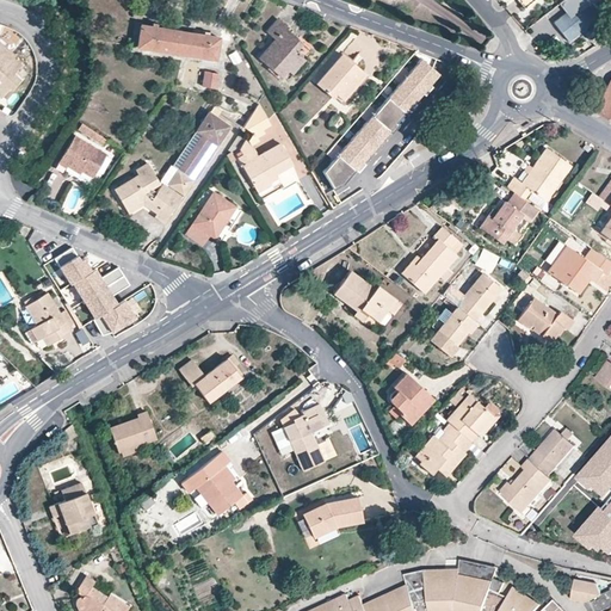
[(590,1),(588,0),(582,0),(567,12),(554,23),(569,41),(582,31),(594,22),(602,16),(590,1)]
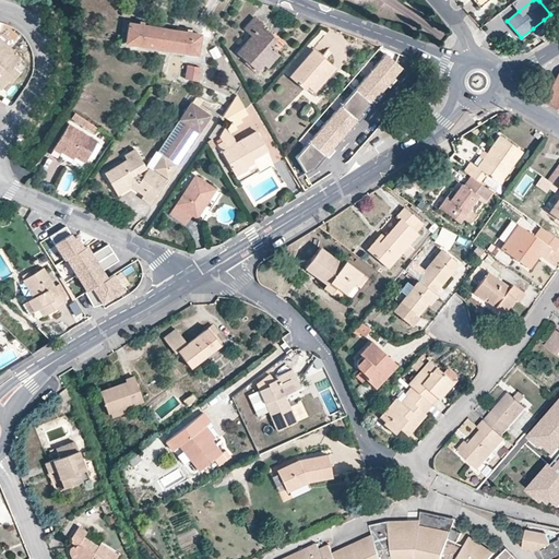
[(514,0),(511,2),(519,11),(533,0),(538,0),(539,1),(539,0),(514,0)]
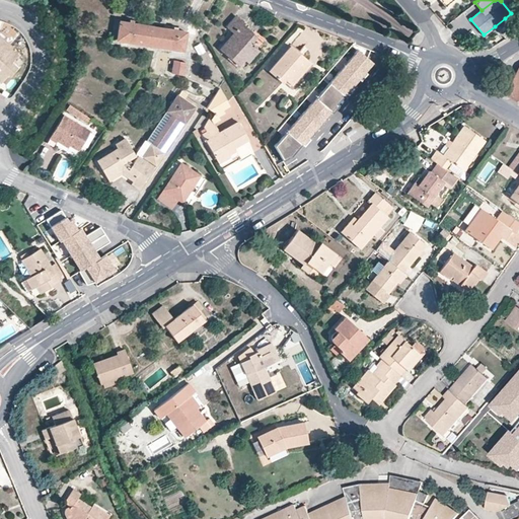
[(244,60),(256,48),(252,44),(247,40),(252,33),(252,32),(242,24),(243,22),(236,16),(226,26),(232,32),(218,48),(239,67),(244,60)]
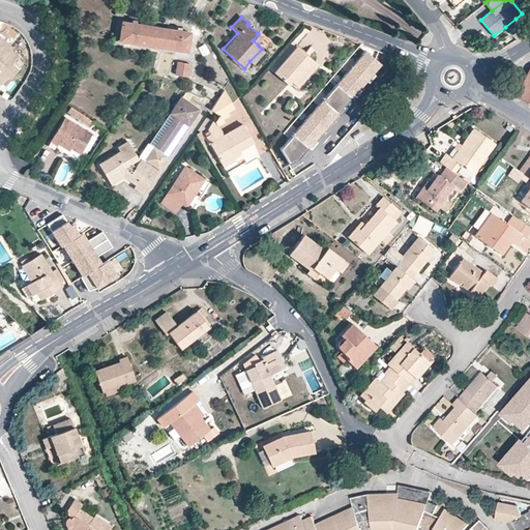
[(516,19),(505,27),(511,34),(522,27),(516,19)]
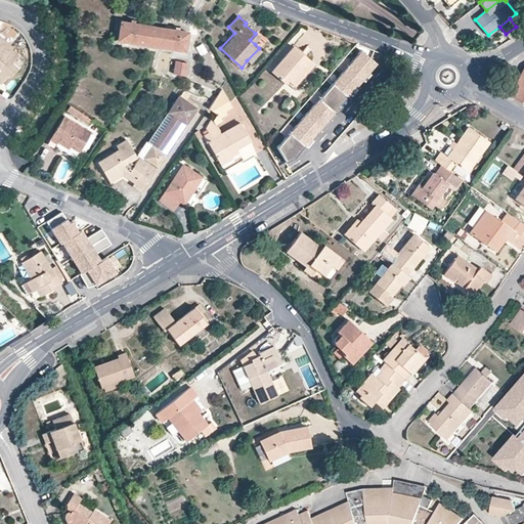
[(130,23),(120,20),(117,40),(151,46),(155,27),(134,23),(130,23)]
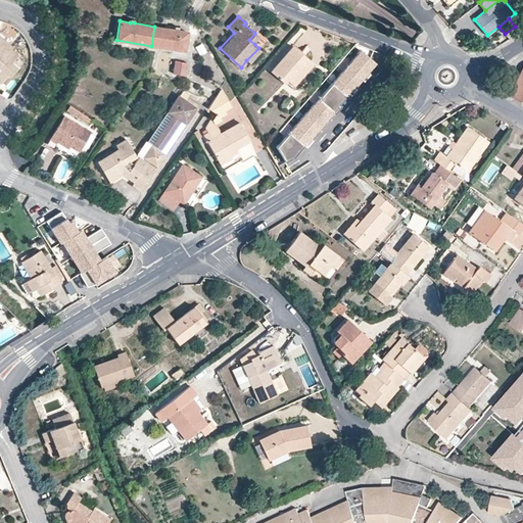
[(188,32),(154,27),(151,46),(185,51),(188,32)]
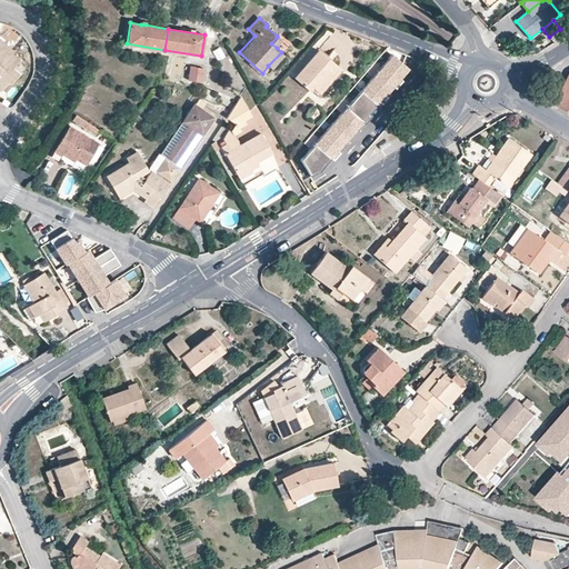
[(282,41),(277,37),(271,43),(277,48),(282,41)]
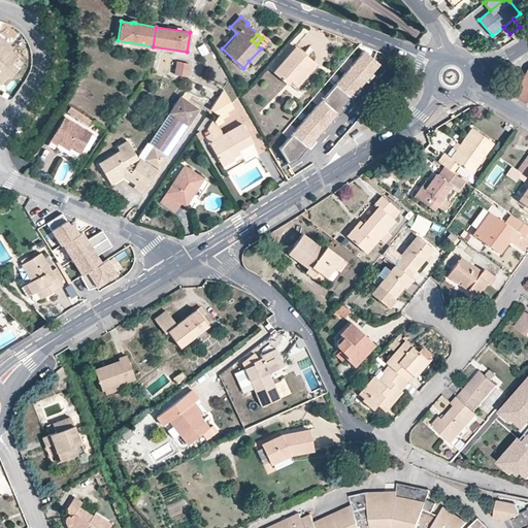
[(12,46),(0,36),(0,84),(7,75),(9,77),(18,68),(11,63),(19,55),(10,48),(12,46)]
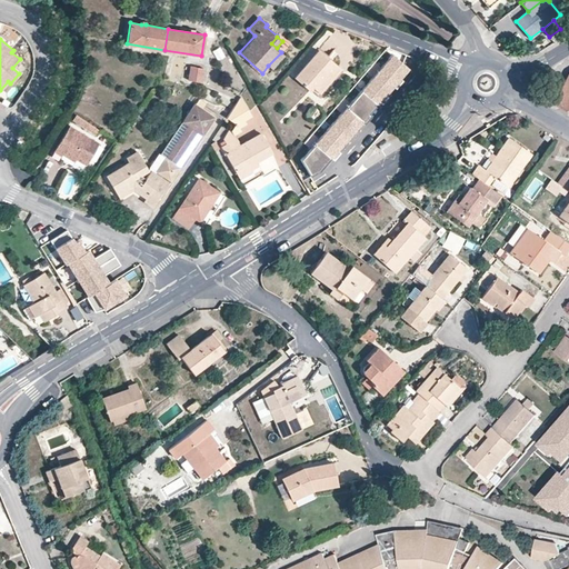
[(217,59),(226,55),(219,43),(211,47),(217,59)]
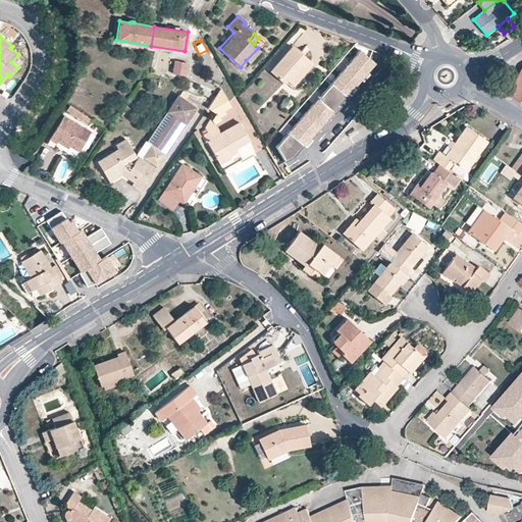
[(286,80),(291,84),(310,60),(305,55),(300,52),(302,51),(293,43),(292,45),(269,70),(283,84),(286,80)]
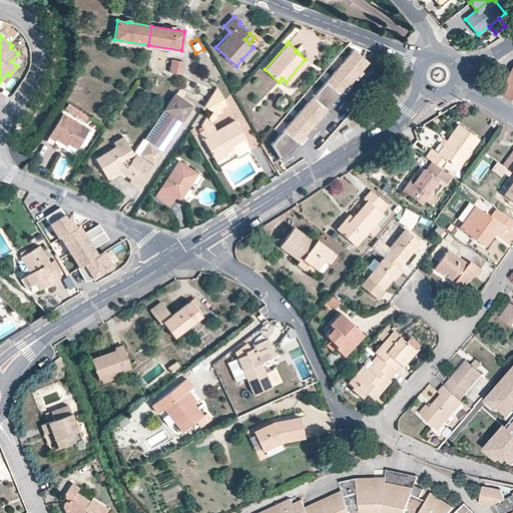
[(257,49),(253,47),(241,59),(245,62),(257,49)]
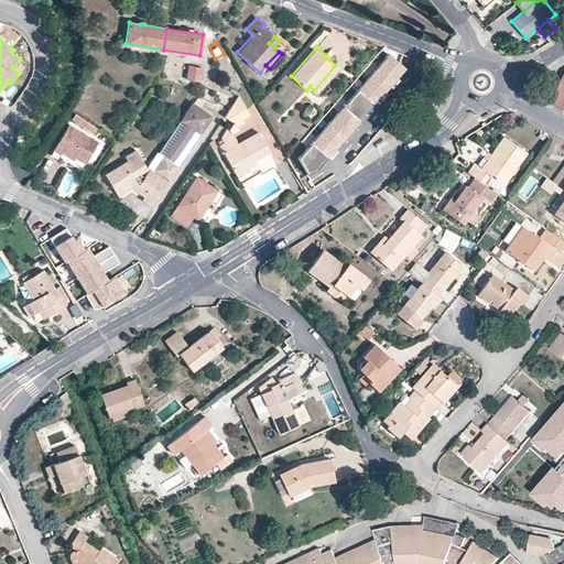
[(388,53),(372,71),(389,85),(391,87),(398,78),(396,77),(404,67),(388,53)]
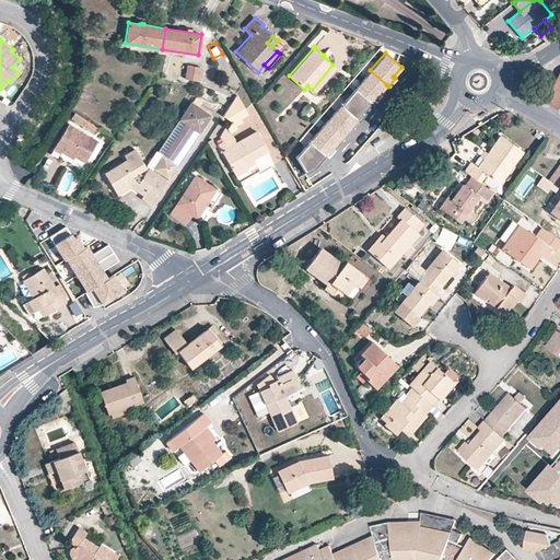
[(336,68),(333,65),(312,90),(315,92),(336,68)]
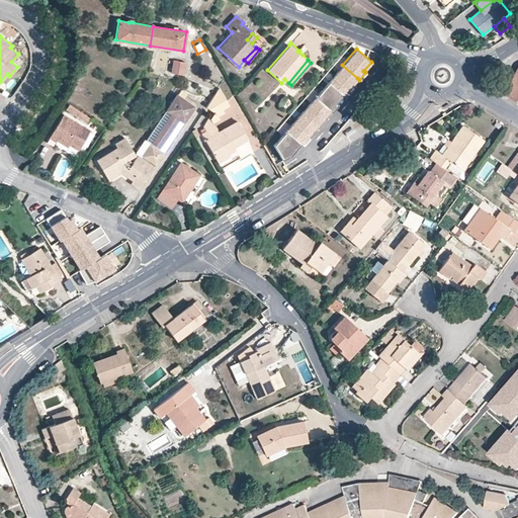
[(185,63),(173,61),(171,72),(183,74),(185,63)]
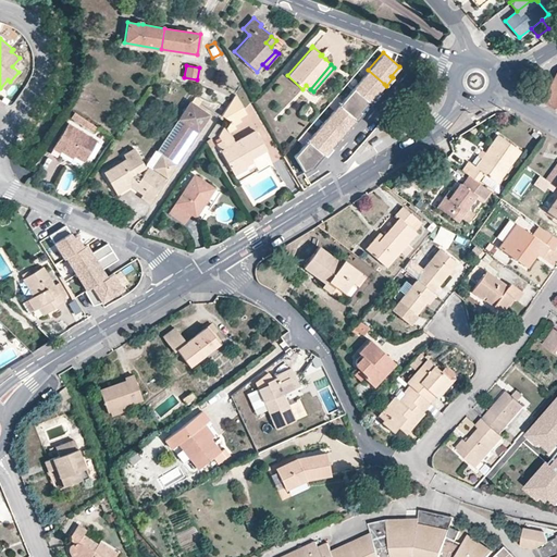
[(368,70),(353,88),(369,101),(384,84),(368,70)]
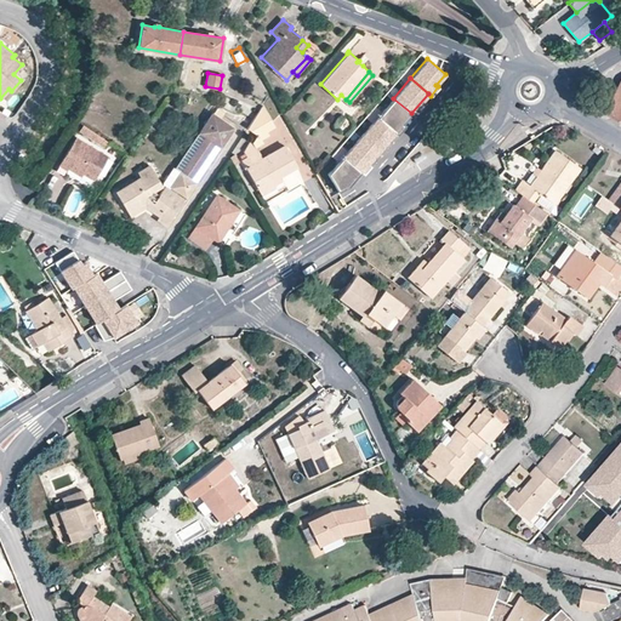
[(620,123),(620,79),(603,113),(620,123)]
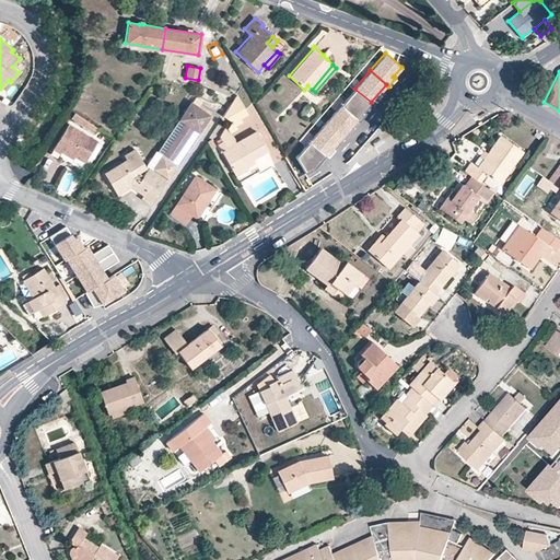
[(429,86),(421,80),(412,90),(420,96),(429,86)]
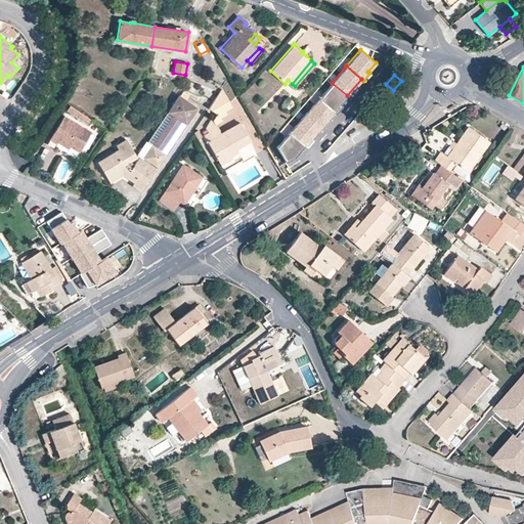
[(332,83),(318,99),(333,112),(335,114),(341,106),(339,104),(347,95),(332,83)]
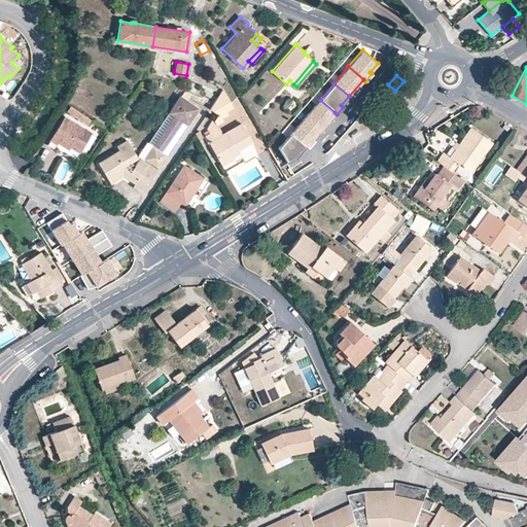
[(223,121),(221,118),(227,115),(226,112),(233,108),(222,90),(209,108),(217,114),(214,120),(212,118),(206,129),(207,130),(209,133),(205,135),(204,136),(221,166),(234,157),(233,157),(226,147),(233,143),(238,150),(252,142),(249,136),(248,134),(241,123),(221,134),(217,126),(223,121)]
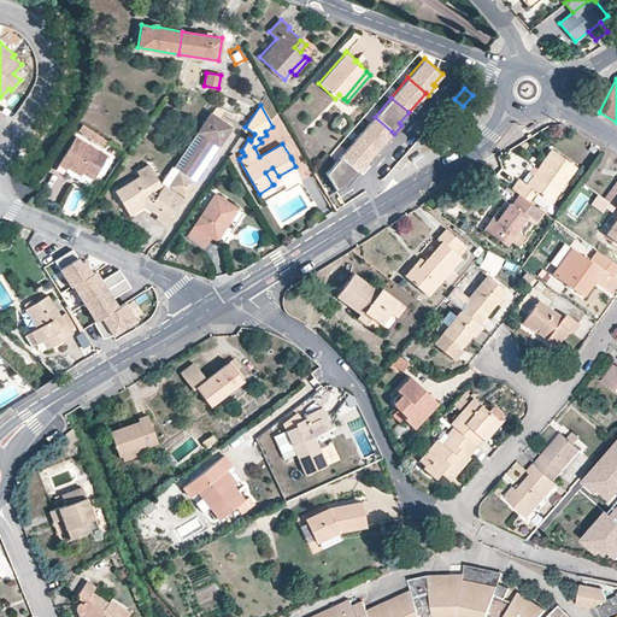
[(219,150),(234,128),(210,112),(174,166),(180,170),(195,181),(217,148),(219,150)]
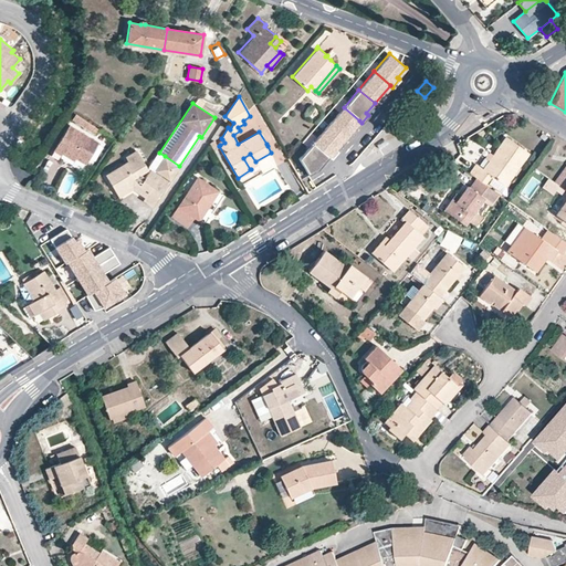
[(344,107),(328,125),(344,139),(359,121),(344,107)]
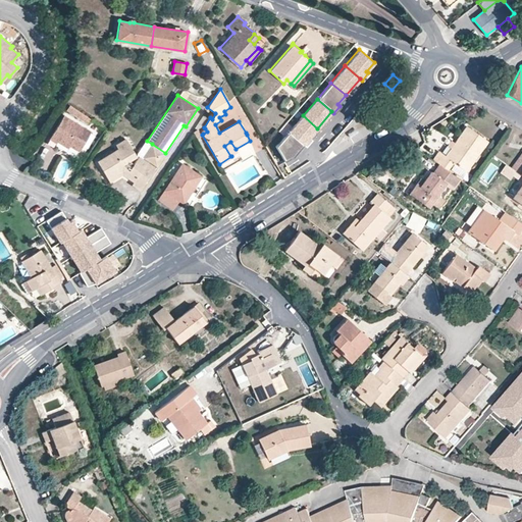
[(303,115),(289,132),(303,145),(305,147),(311,139),(309,138),(317,128),(303,115)]
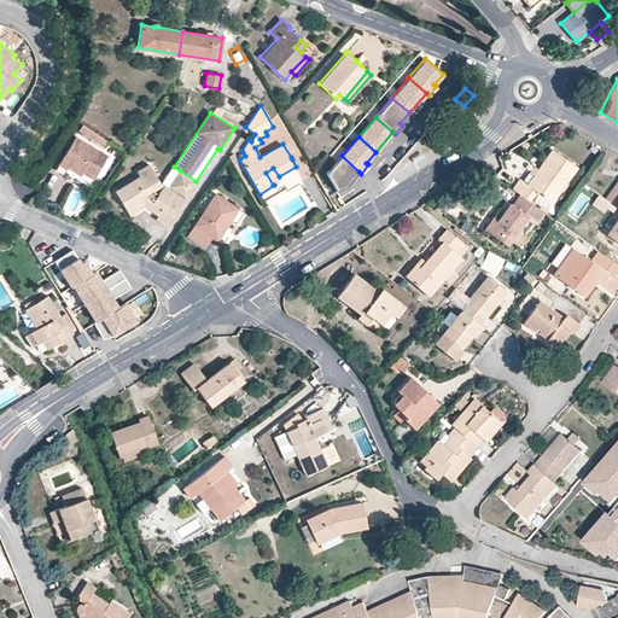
[(110,159),(79,139),(60,165),(69,172),(70,169),(73,167),(86,175),(97,182),(110,159)]
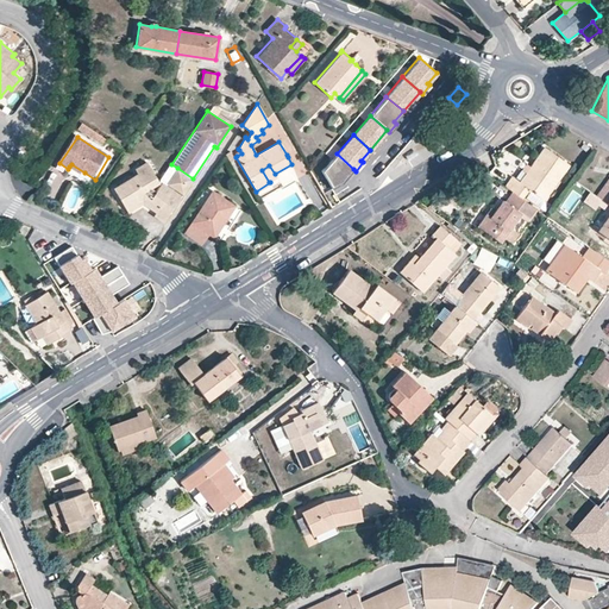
[(520,198),(522,199),(529,189),(544,200),(569,165),(544,148),(529,167),(526,173),(519,182),(512,176),(504,186),(512,192),(520,198)]
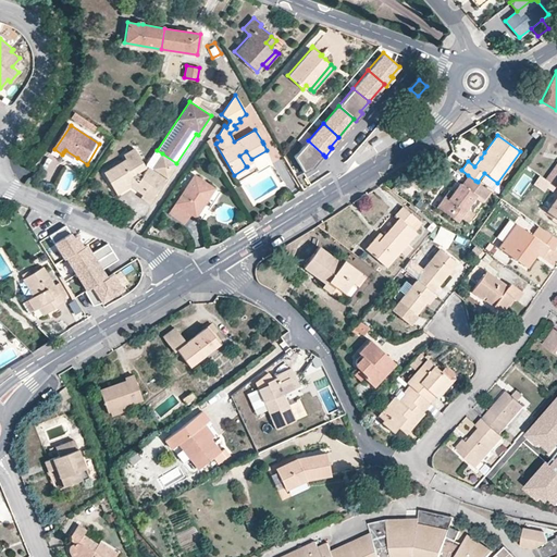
[(312,168),(323,155),(308,140),(294,157),(304,173),(312,168)]
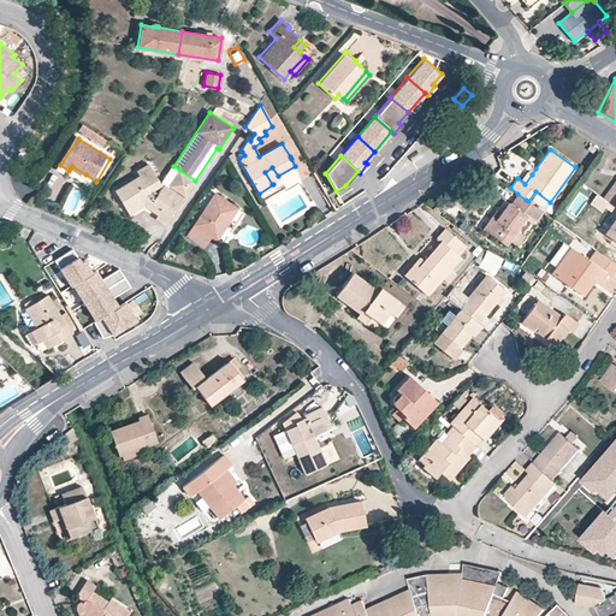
[(219,164),(211,159),(205,169),(213,173),(219,164)]
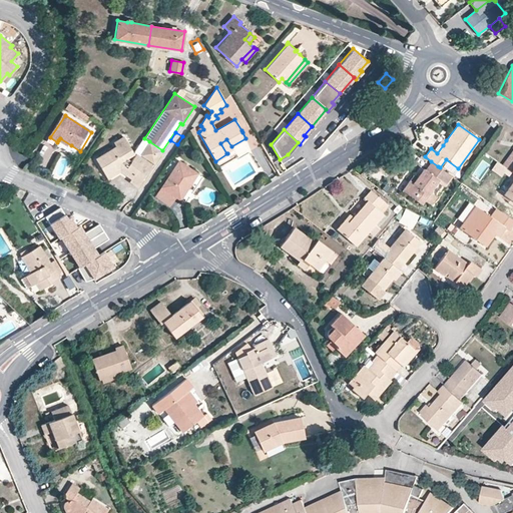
[(131,176),(130,178),(129,181),(137,186),(152,164),(162,150),(149,141),(140,155),(144,158),(142,161),(134,155),(131,161),(127,158),(134,154),(123,136),(113,142),(115,146),(95,158),(106,177),(120,169),(131,176)]
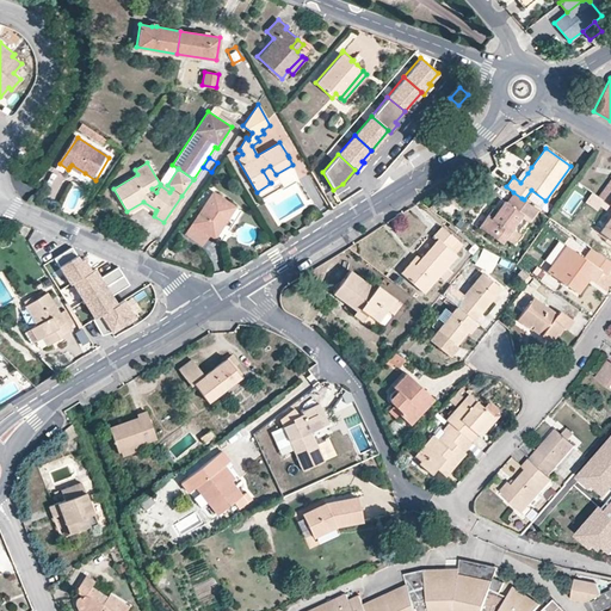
[(85,173),(72,165),(69,167),(82,176),(85,173)]
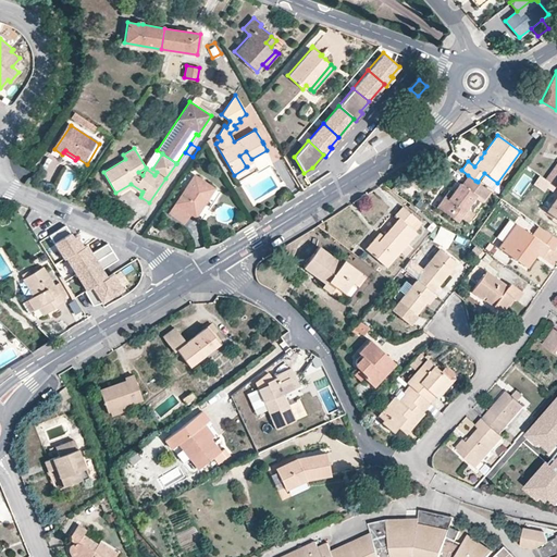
[(251,159),(246,151),(239,156),(246,166),(252,162),(251,159)]
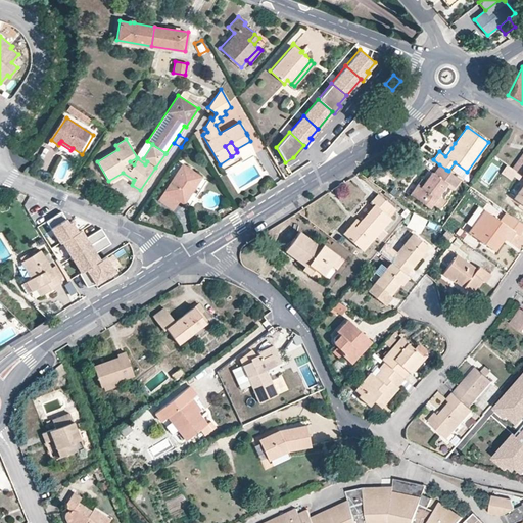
[(522,152),(512,169),(516,171),(522,176),(522,152)]
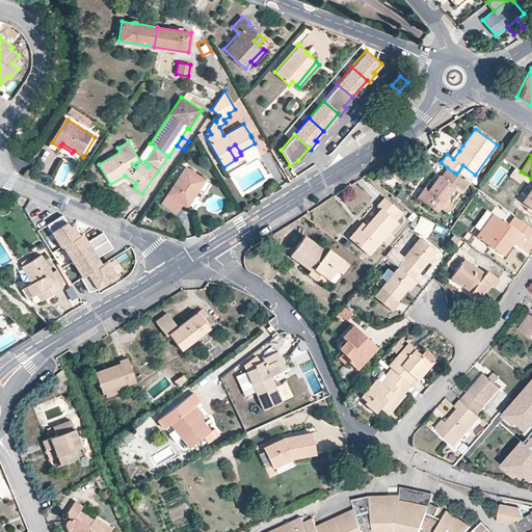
[(150,164),(140,159),(139,161),(148,167),(150,164)]
